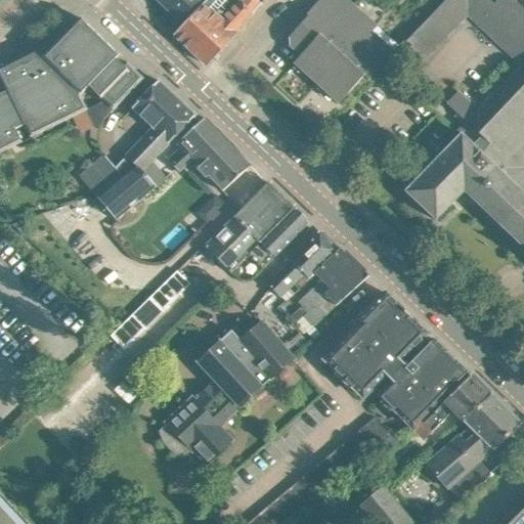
[(156,0),(178,20),(192,6),(198,0),(156,0)]
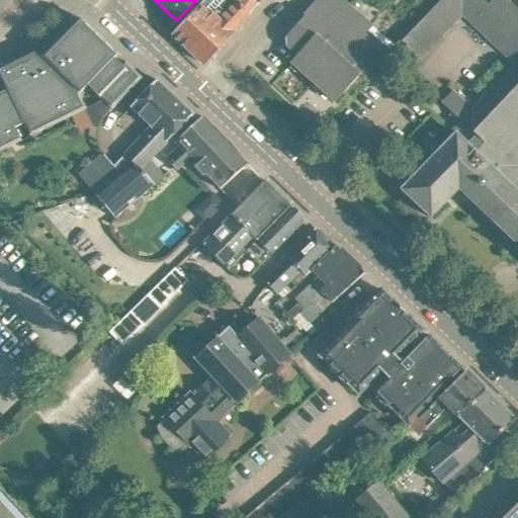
[(172,34),(172,35),(203,65),(234,31),(234,30),(249,14),(237,2),(225,14),(219,8),(226,0),(204,0),(199,6),(186,20),(172,34)]
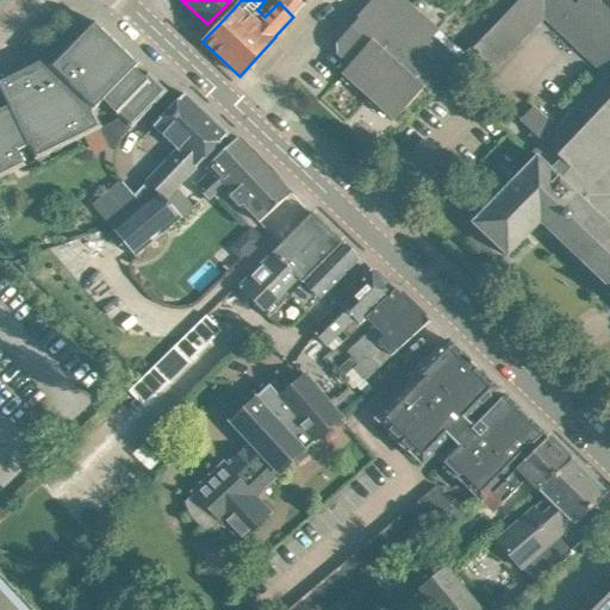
[(440,49),(430,41),(439,31),(403,0),(372,0),(356,18),(359,19),(336,45),(336,54),(344,61),(349,66),(342,74),(343,75),(346,73),(354,81),(353,83),(368,98),(371,95),(380,104),(378,106),(394,122),(423,89),(429,94),(459,61),(442,47),(440,49)]
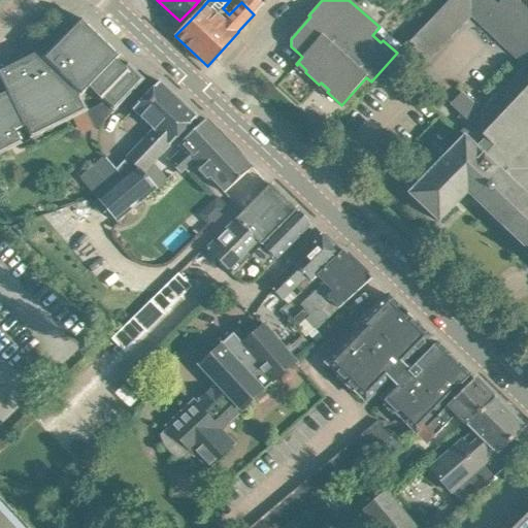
[(527,10),(517,0),(501,0),(497,4),(492,0),(449,0),(442,7),(462,25),(471,15),(525,66),(482,111),(462,93),(450,105),(460,116),(461,114),(468,121),(467,122),(470,125),(463,132),(468,136),(466,137),(464,135),(438,163),(426,152),(399,178),(411,191),(408,194),(439,223),(467,193),(527,250),(527,10)]
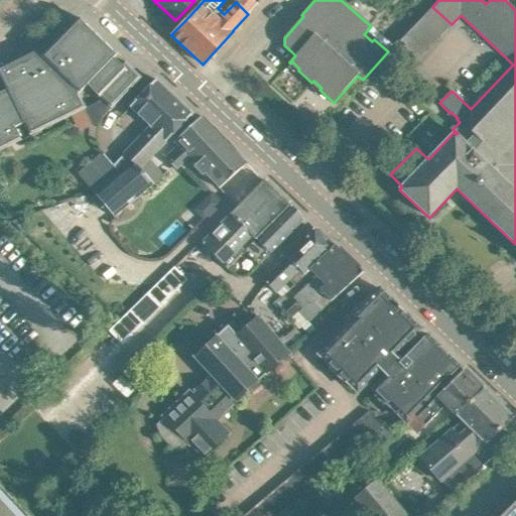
[(452,24),(432,7),(405,35),(424,53),(452,24)]
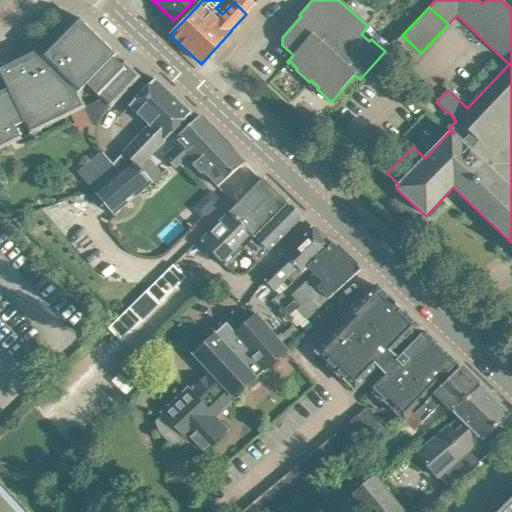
[(86,108),(79,94),(87,85),(102,100),(111,108),(141,78),(116,54),(117,54),(79,17),(46,51),(43,48),(0,69),(0,74),(7,89),(0,92),(0,149),(22,139),(16,127),(24,122),(30,135),(85,109),(86,108)]
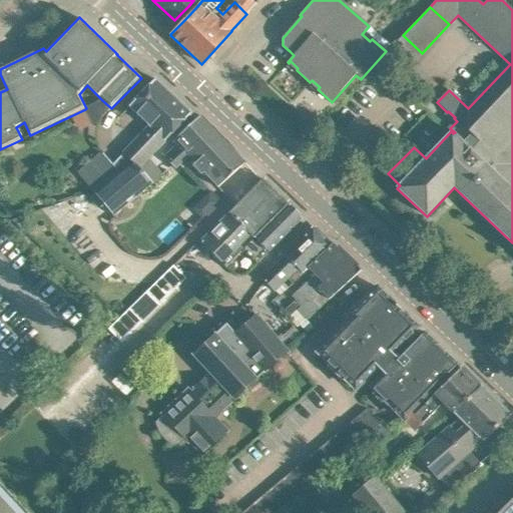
[(402,24),(395,31),(401,37),(408,30),(402,24)]
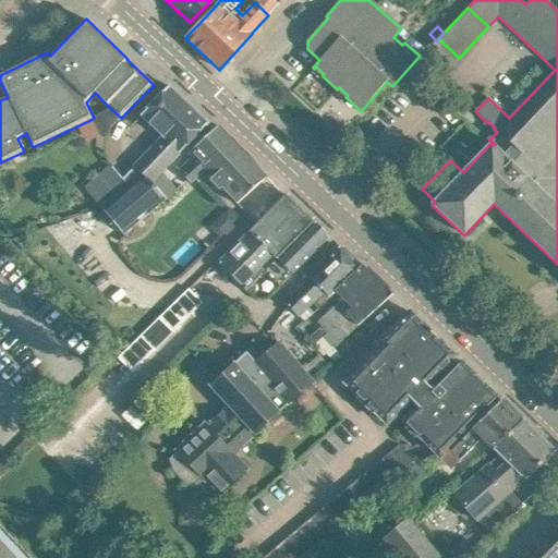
[(438,38),(429,48),(449,68),(459,58),(438,38)]
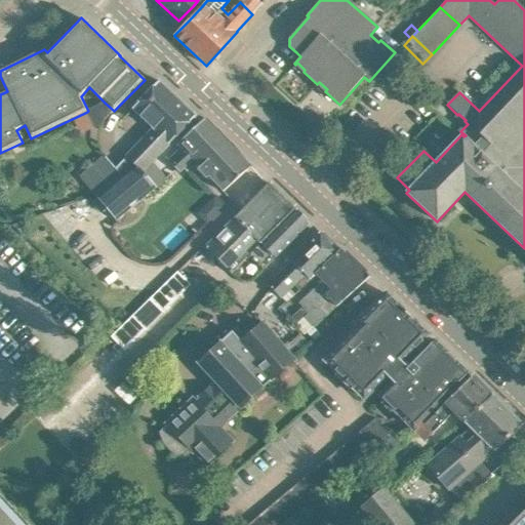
[(142,170),(182,131),(196,116),(159,81),(133,109),(154,129),(115,168),(121,175),(131,187),(145,174),(142,170)]
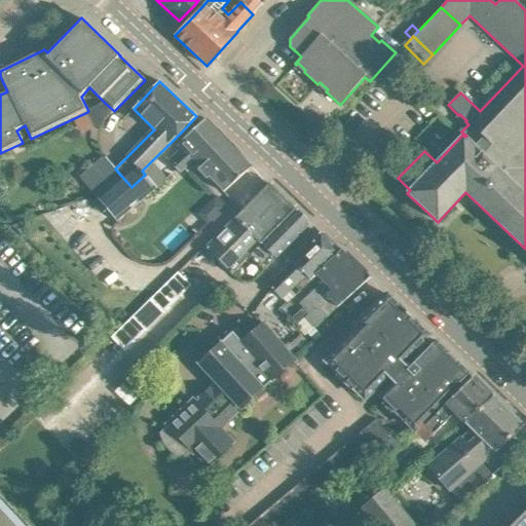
[(97,129),(114,111),(105,103),(88,111),(87,112),(96,128),(97,129)]
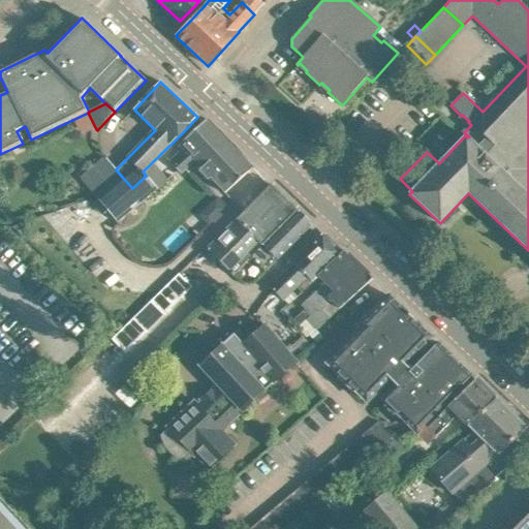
[(253,167),(207,119),(179,146),(182,149),(169,162),(181,174),(193,161),(225,195),(253,167)]
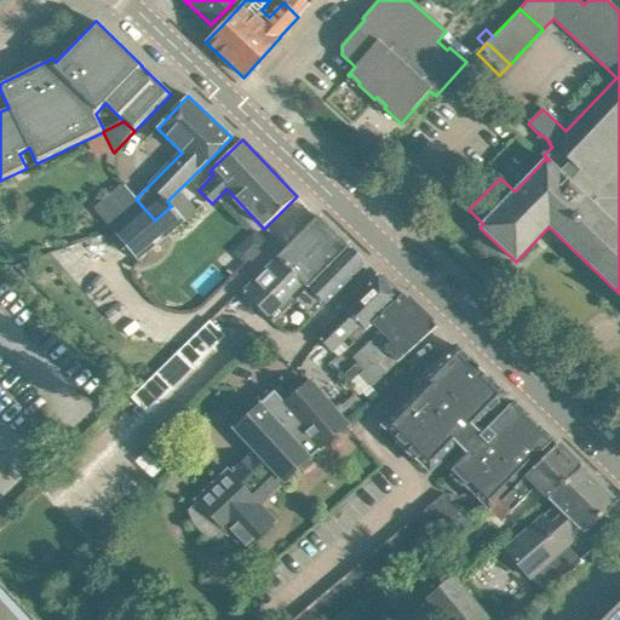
[(137,262),(185,223),(171,206),(155,220),(143,207),(114,233),(137,262)]
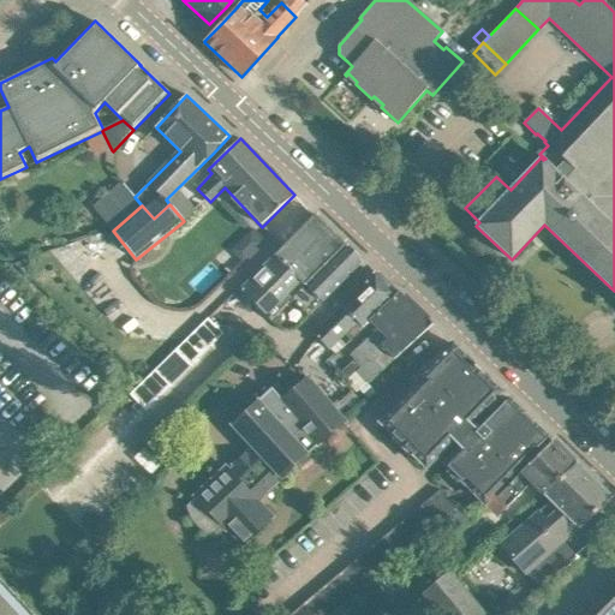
[(270,321),(291,300),(345,245),(315,215),(240,291),(270,321)]
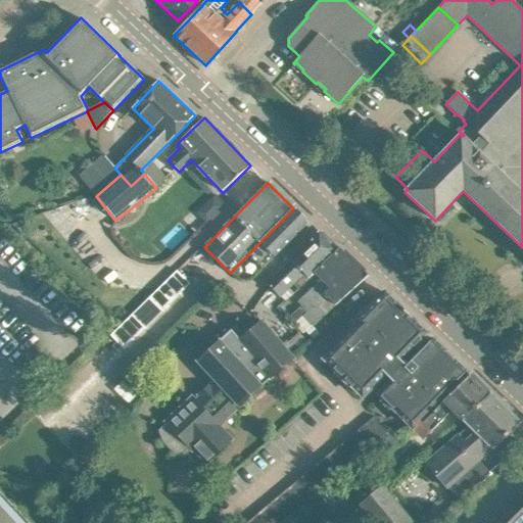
[(263,269),(308,223),(293,208),(247,255),(252,260),(248,265),(252,268),(255,264),(259,268),(263,269)]
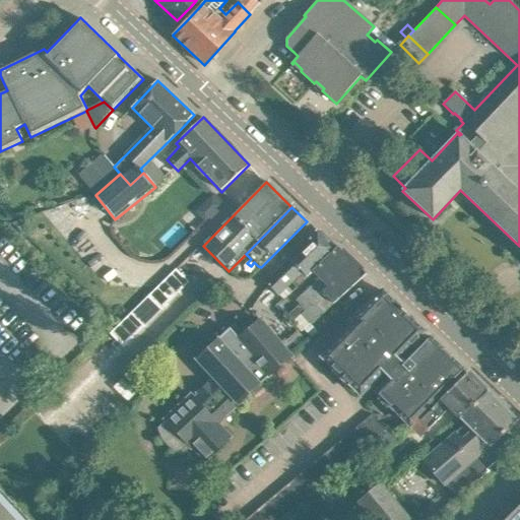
[(317,231),(269,277),(271,288),(277,295),(291,280),(297,285),(299,287),(310,277),(308,276),(313,270),(312,269),(334,249),(317,231)]
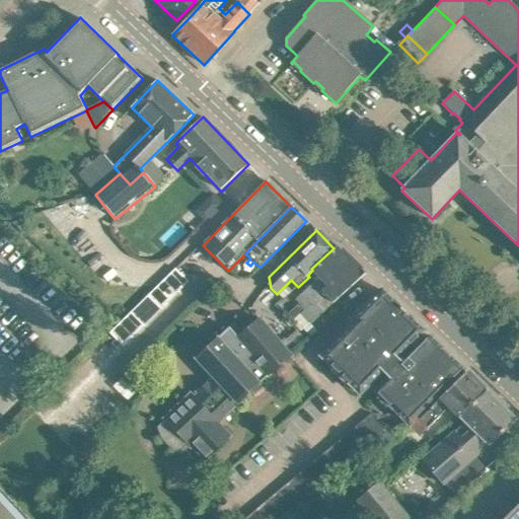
[(319,277),(296,299),(299,303),(303,307),(312,298),(315,301),(322,294),(353,263),(336,245),(334,248),(311,269),(312,270),(319,277)]
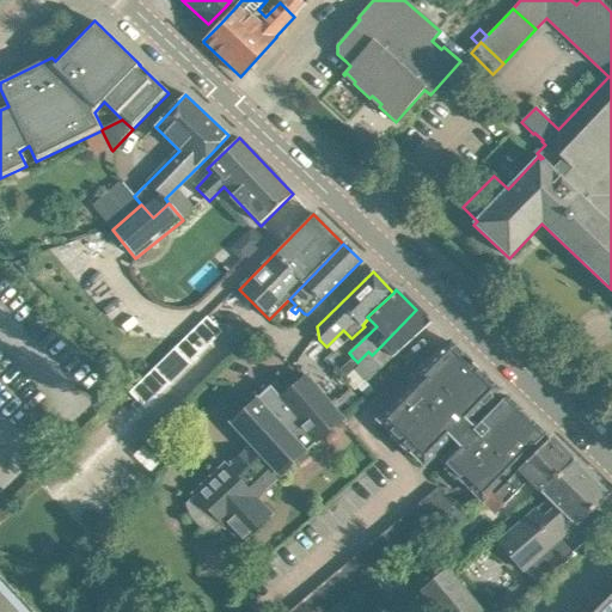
[(357,362),(352,368),(354,371),(365,383),(396,355),(430,323),(416,310),(380,347),(372,355),(368,352),(357,362)]
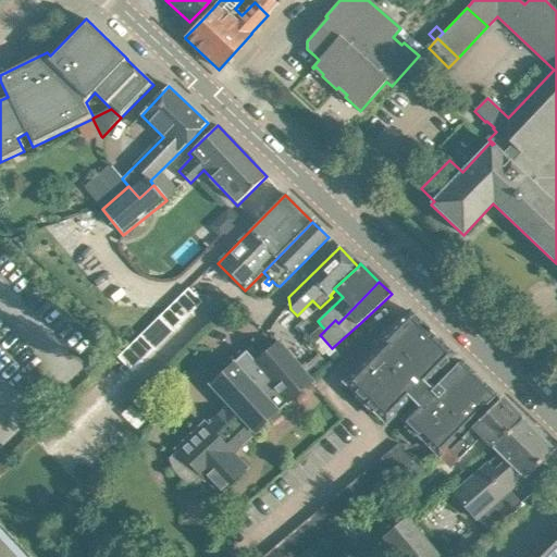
[(188,288),(139,336),(153,350),(202,302),(188,288)]
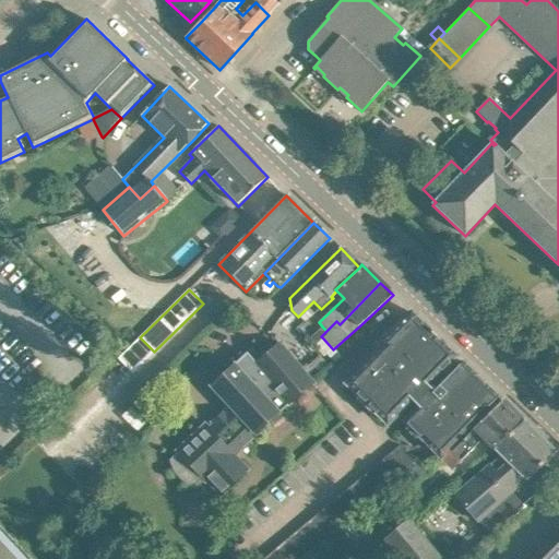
[(498,397),(463,363),(459,367),(452,360),(455,357),(412,313),(380,345),(383,347),(346,384),(388,425),(411,400),(418,407),(404,423),(440,458),(498,397)]
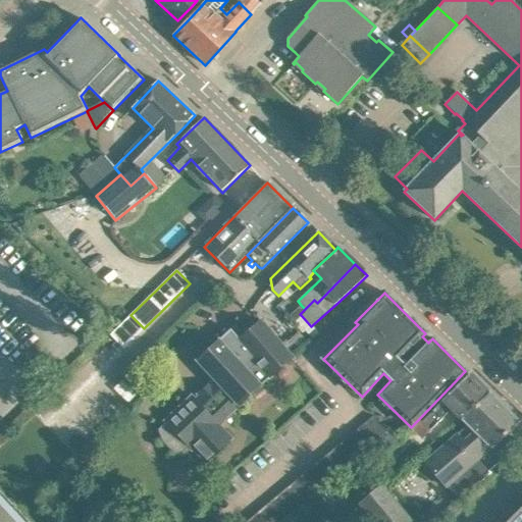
[(301,305),(285,318),(292,324),(294,322),(296,320),(302,316),(300,314),(305,309),(301,305)]
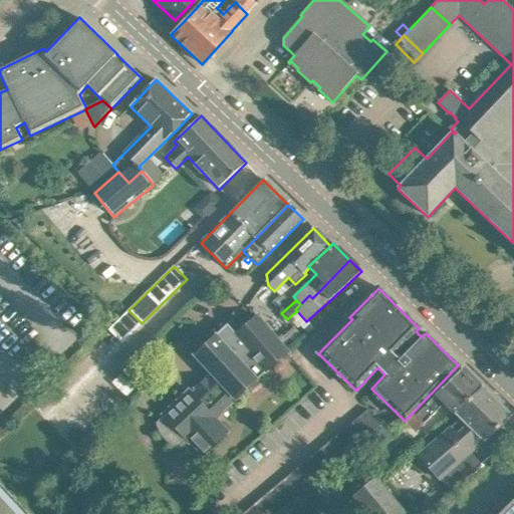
[(297,311),(291,315),(301,326),(307,333),(308,332),(312,328),(306,321),(297,311)]
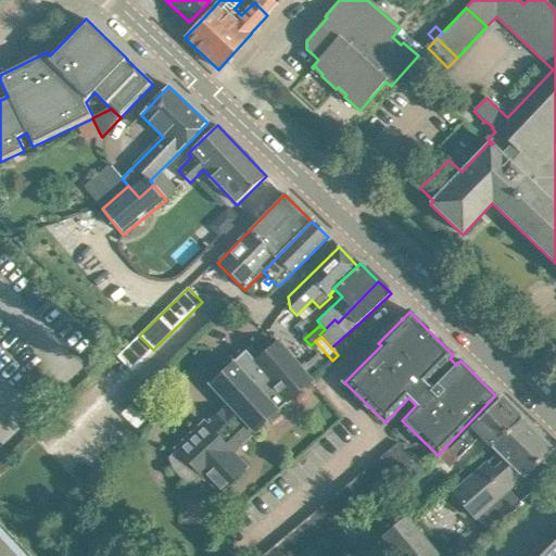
[(232,363),(210,384),(229,405),(254,432),(278,411),(287,403),(312,382),(277,342),(258,357),(250,348),(234,363),(232,363)]
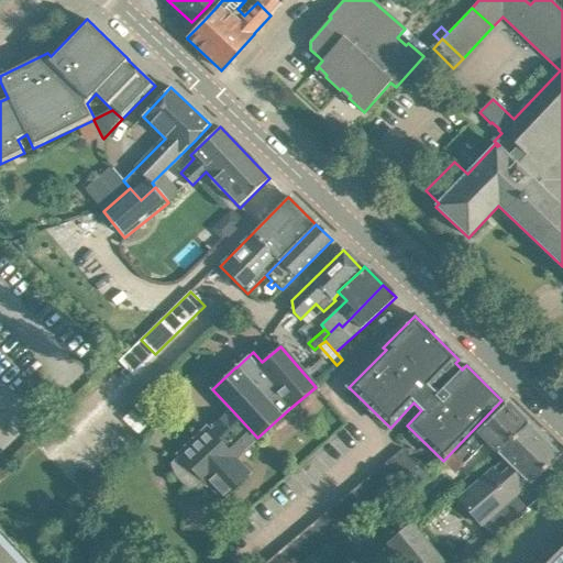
[(321,357),(305,373),(316,384),(331,370),(321,357)]
